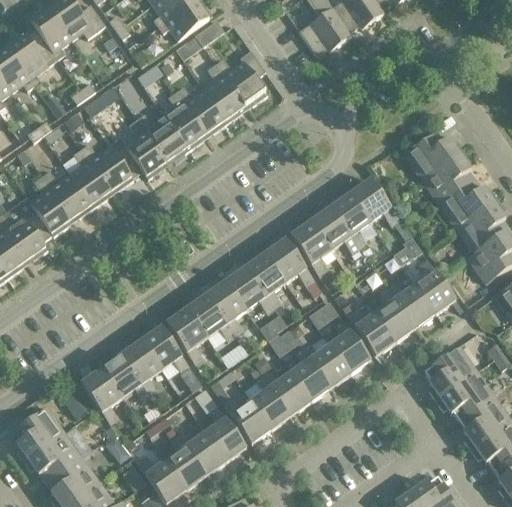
[(55,0),(57,3),(50,8),(71,39),(83,32),(87,38),(105,26),(90,4),(80,12),(71,0),(55,0)]
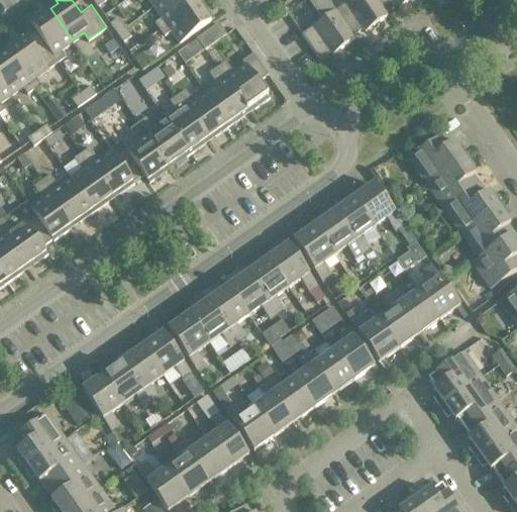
[(160,0),(153,4),(162,15),(154,20),(160,27),(198,0),(160,0)]
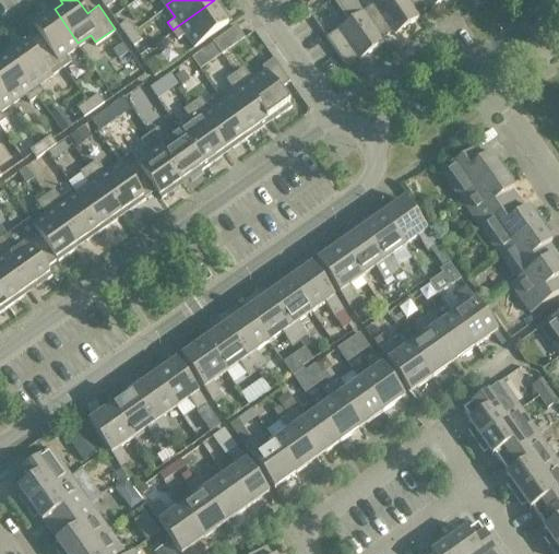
[(225,8),(219,0),(214,0),(173,30),(178,36),(185,32),(193,44),(227,20),(221,11),(225,8)]
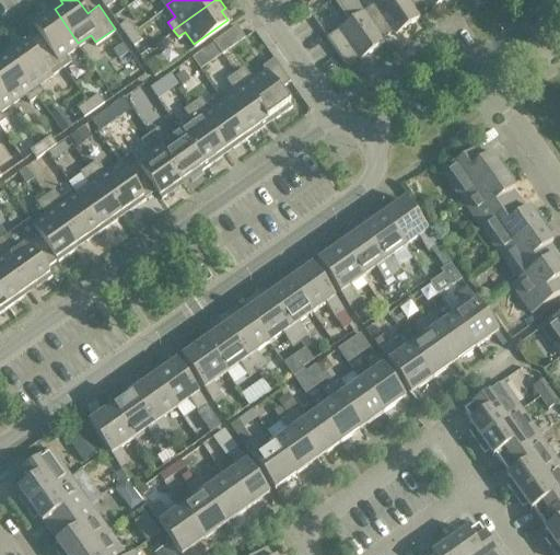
[(363,8),(358,0),(336,0),(348,19),(327,34),(346,61),(366,47),(369,50),(385,38),(383,35),(382,36),(363,9),(363,8)]
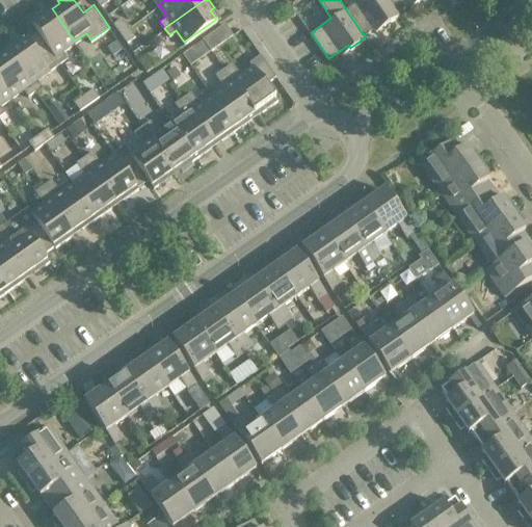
[(355,0),(345,7),(345,8),(363,34),(364,33),(381,21),(383,24),(399,12),(397,9),(396,10),(389,0),(355,0)]
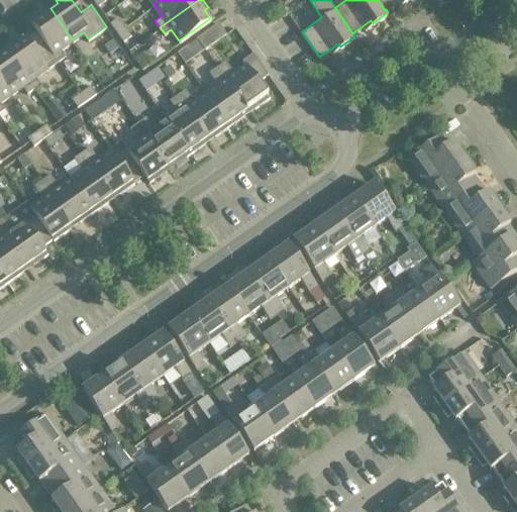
[(378,0),(385,10),(386,9),(400,0),(406,0),(378,0)]
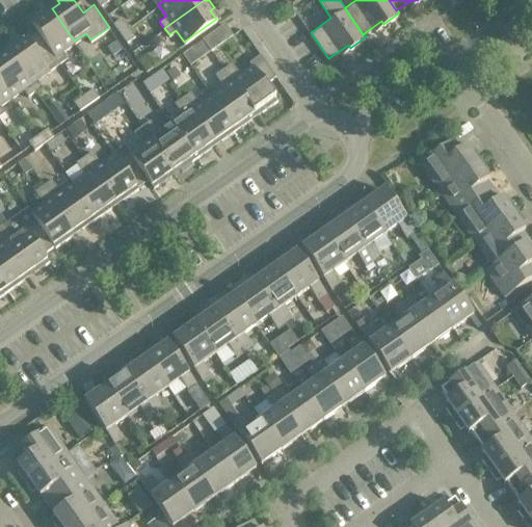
[(74,41),(52,8),(44,15),(41,11),(30,19),(37,29),(27,36),(38,53),(48,45),(59,61),(68,56),(62,49),(74,41)]
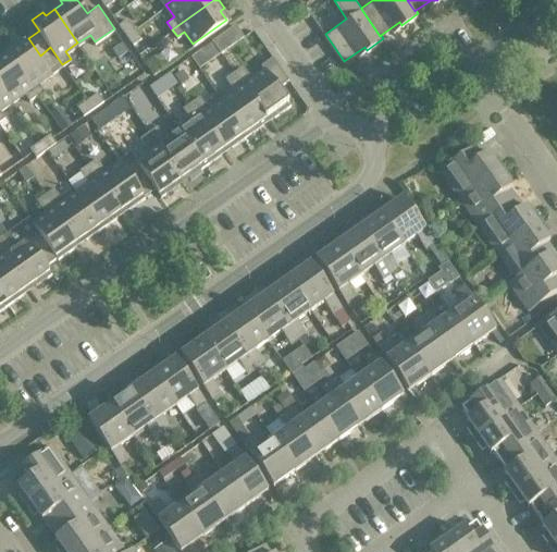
[(127,16),(119,23),(125,33),(134,26),(127,16)]
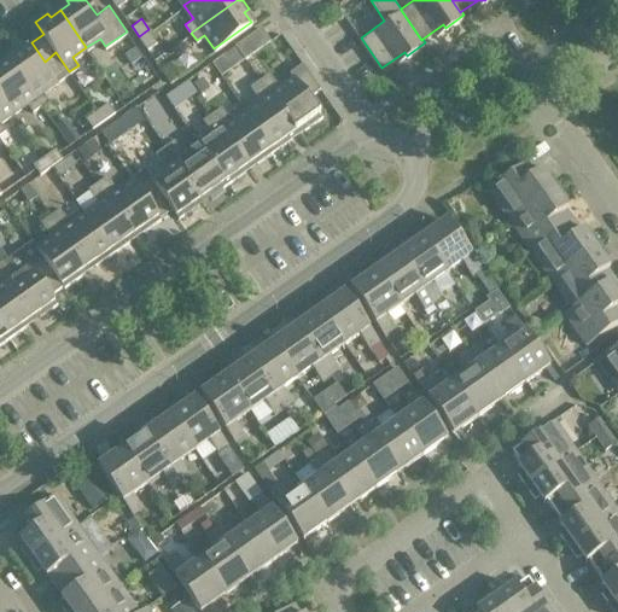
[(270,39),(261,24),(235,42),(245,57),(270,39)]
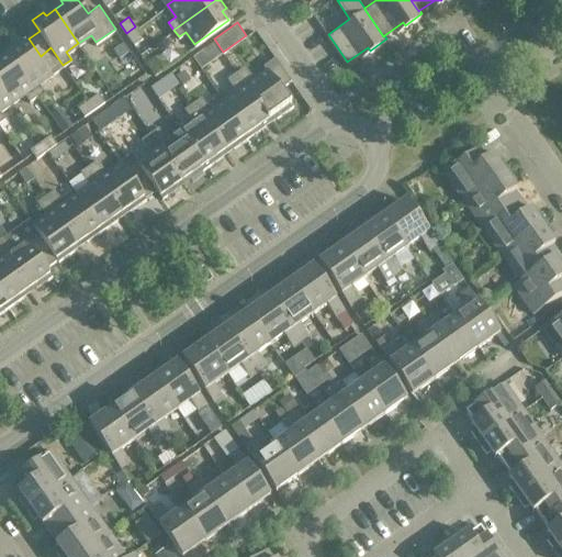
[(143,36),(135,26),(126,33),(134,43),(143,36)]
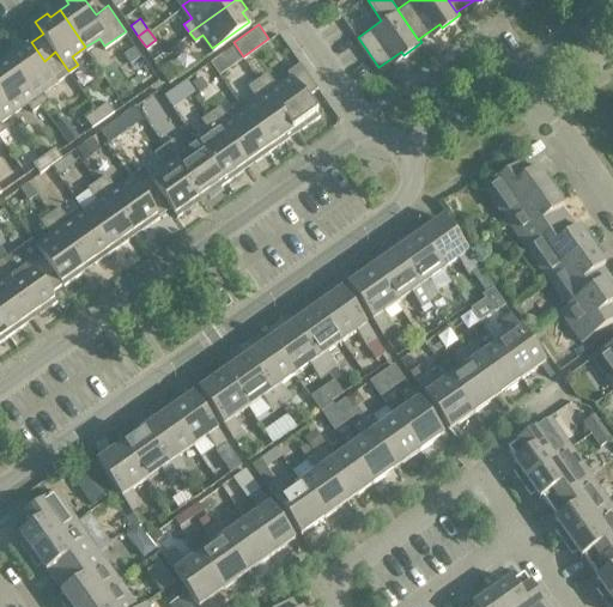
[(44,61),(31,42),(20,49),(18,46),(6,54),(40,103),(48,97),(42,90),(68,71),(55,52),(44,61)]
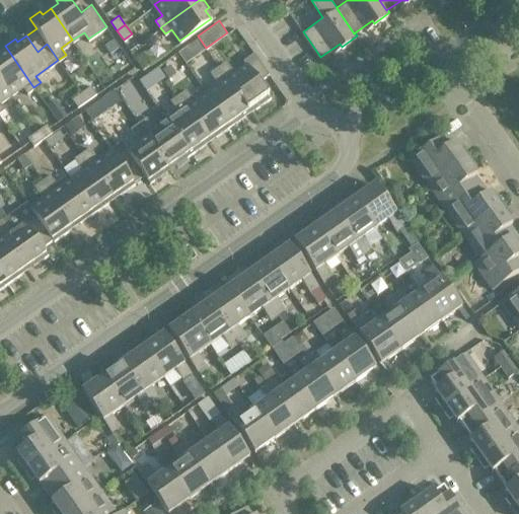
[(198,37),(190,44),(197,53),(205,47),(198,37)]
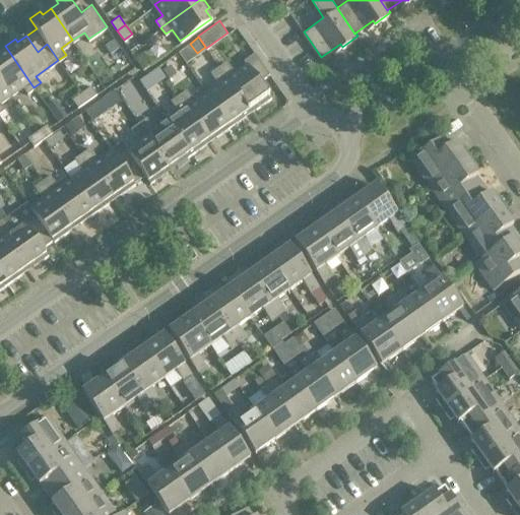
[(114,39),(106,45),(110,51),(118,45),(114,39)]
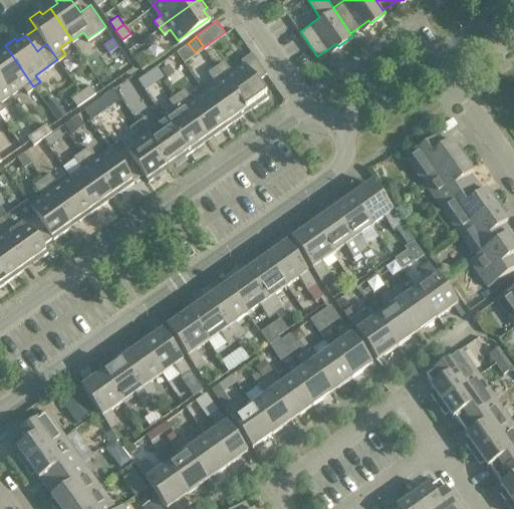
[(33,86),(5,45),(0,48),(0,75),(11,91),(22,84),(27,90),(33,86)]
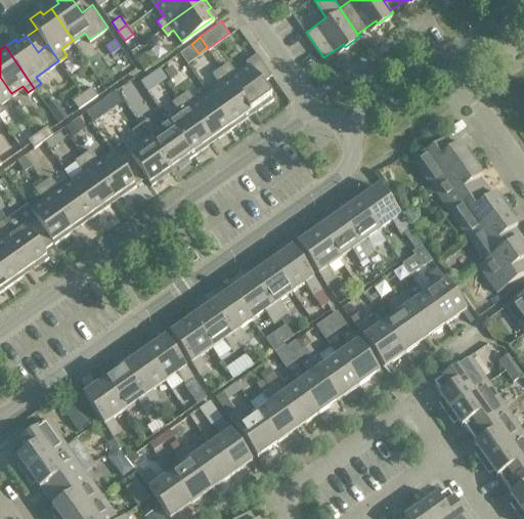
[(145,51),(137,57),(144,68),(153,62),(145,51)]
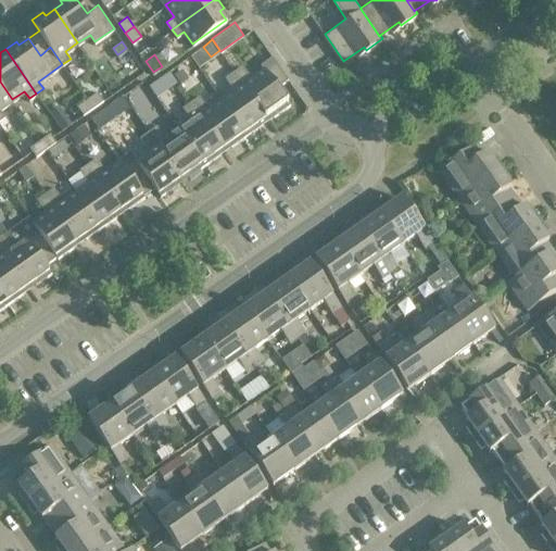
[(242,64),(234,70),(265,115),(272,111),(274,114),(290,103),(278,85),(288,78),(272,54),(261,63),(263,66),(250,75),(242,64)]
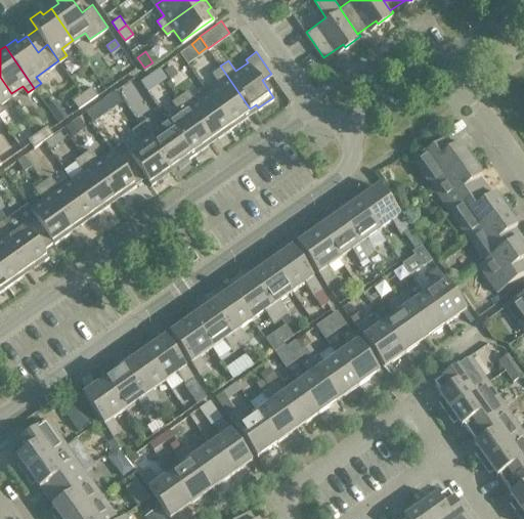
[(172,62),(165,68),(171,76),(178,72),(172,62)]
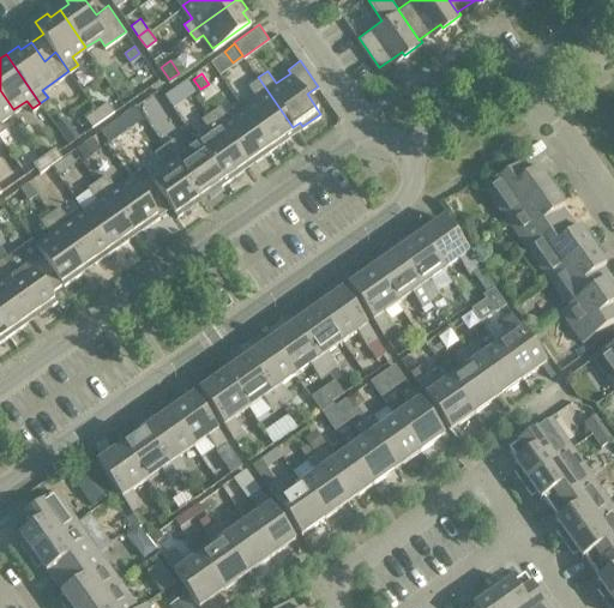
[(187,76),(176,83),(185,95),(196,88),(187,76)]
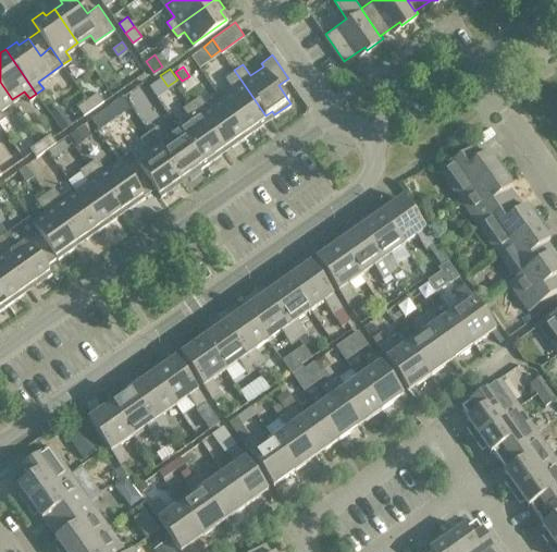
[(265,115),(234,70),(225,76),(234,87),(221,97),(247,134),(262,123),(260,120),(265,115)]
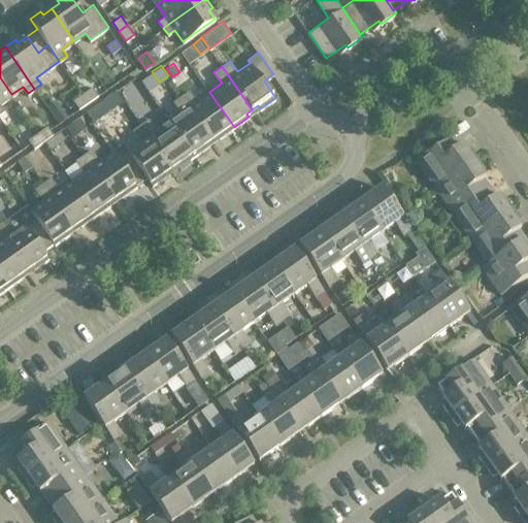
[(11,94),(0,77),(0,112),(5,109),(0,102),(11,94)]
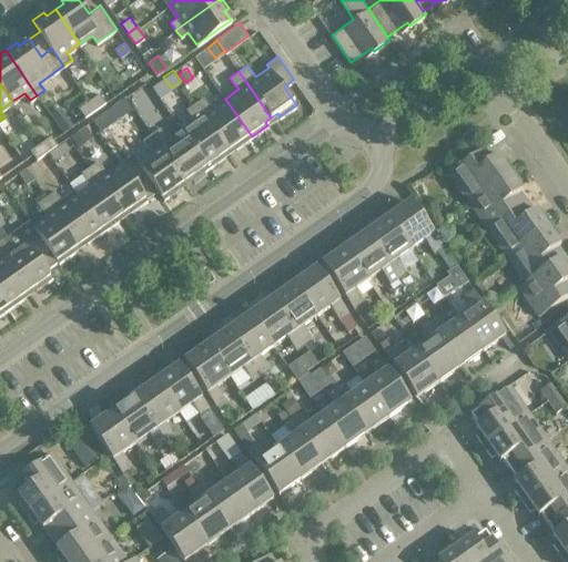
[(100,92),(89,100),(95,109),(105,101),(100,92)]
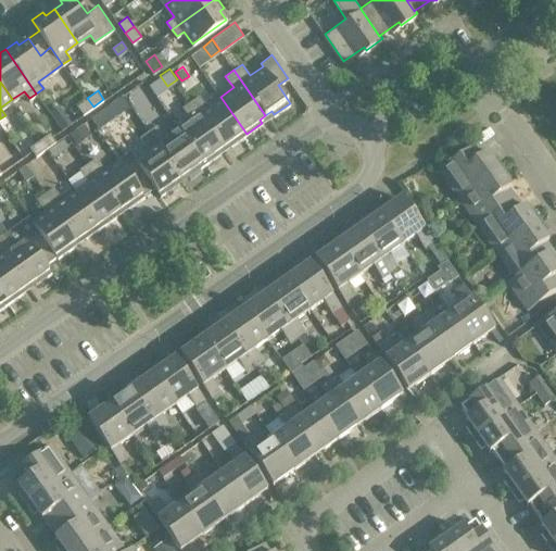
[(207,105),(200,94),(191,100),(223,145),(229,141),(231,145),(247,134),(220,97),(207,105)]
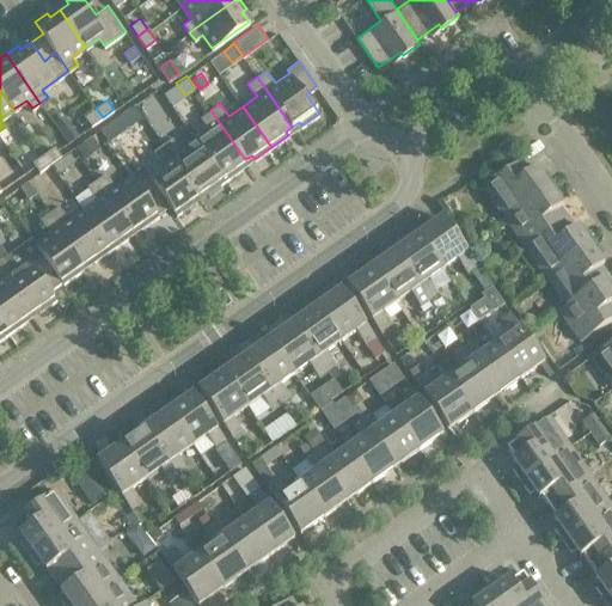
[(103,117),(96,108),(85,115),(92,124),(103,117)]
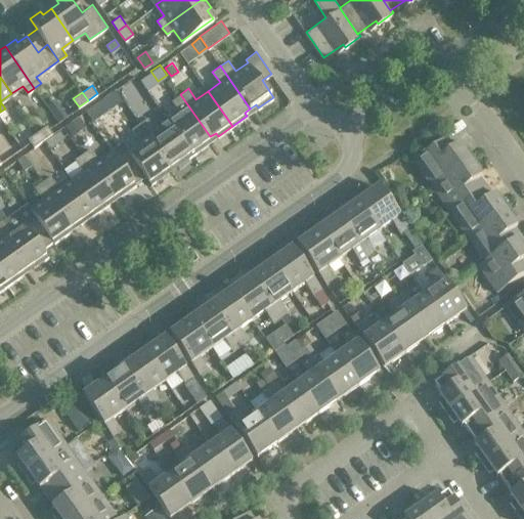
[(210,136),(180,94),(172,99),(179,111),(168,119),(192,155),(207,144),(205,140),(210,136)]
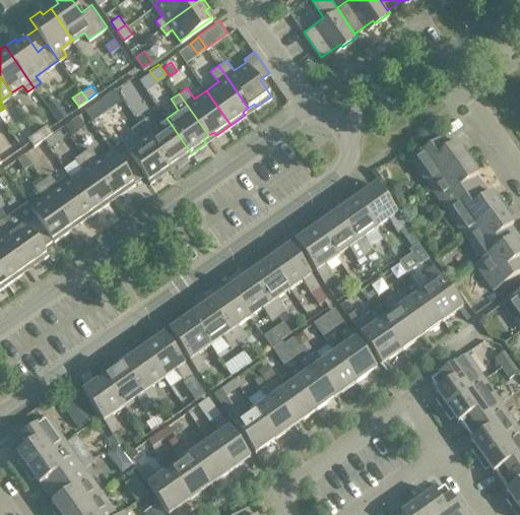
[(99,99),(85,108),(92,119),(106,109),(99,99)]
